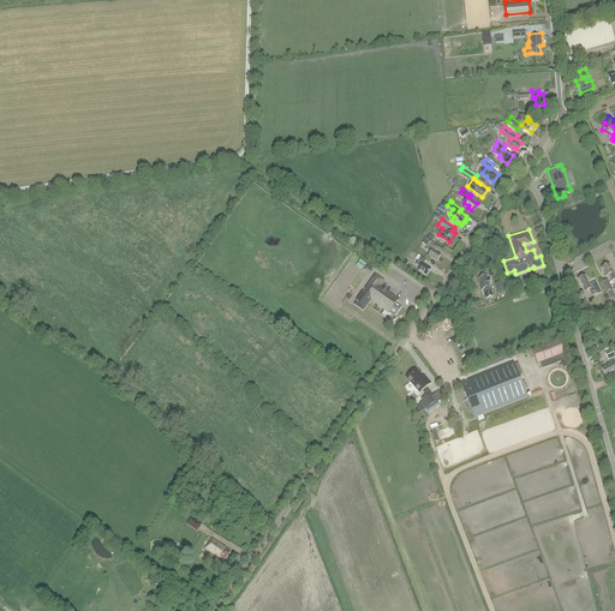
[(433,247),(435,244),(430,240),(430,239),(425,235),(422,240),(428,244),(425,246),(430,250),(428,253),(436,258),(441,252),(433,247)]
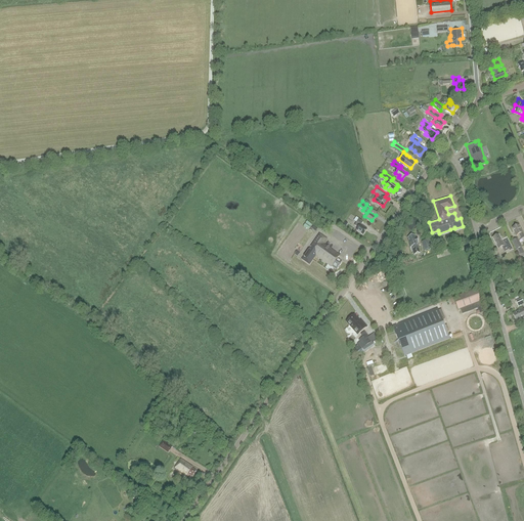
[(363,219),(359,216),(356,214),(354,218),(356,219),(354,222),(358,225),(356,228),(363,232),(367,227),(360,223),(363,219)]
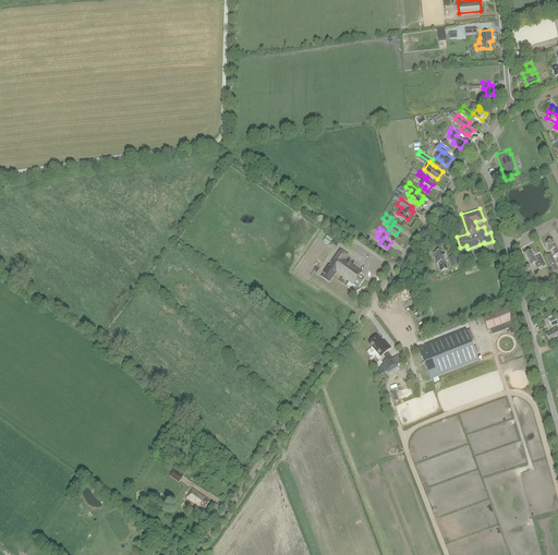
[(549,248),(556,244),(552,237),(545,240),(549,248)]
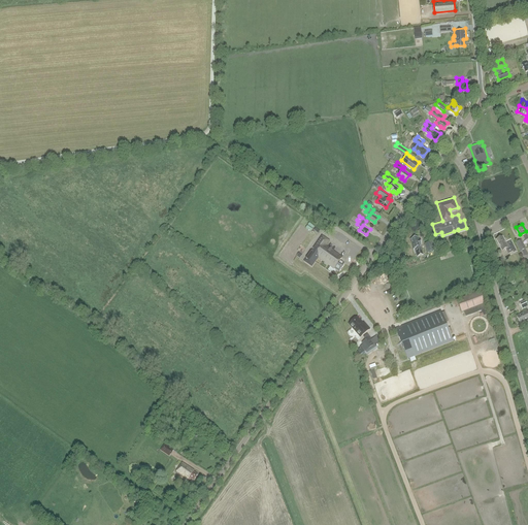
[(339,269),(344,262),(340,259),(342,255),(326,243),(329,238),(322,233),(304,259),(311,264),(318,255),(332,265),(339,269)]
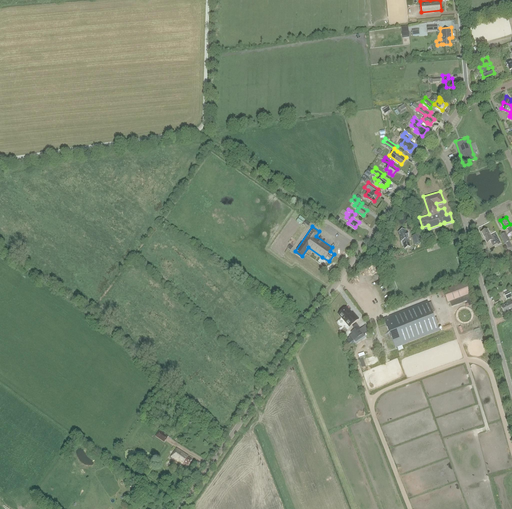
[(481,230),(487,241),(490,239),(493,244),(497,241),(498,243),(501,241),(496,231),(491,234),(487,227),(481,230)]
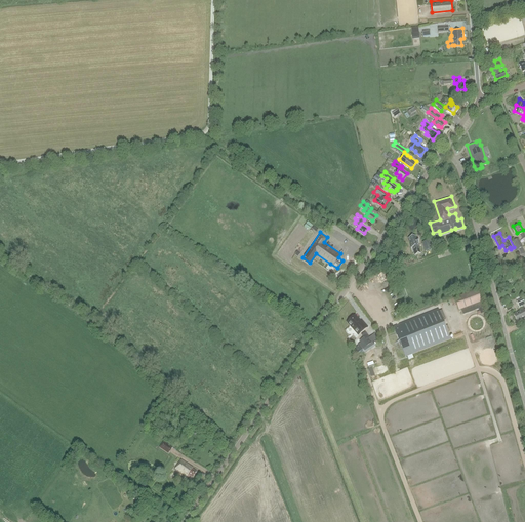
[(420,251),(417,241),(418,241),(417,237),(416,237),(415,234),(408,236),(411,245),(412,245),(415,253),(420,251)]
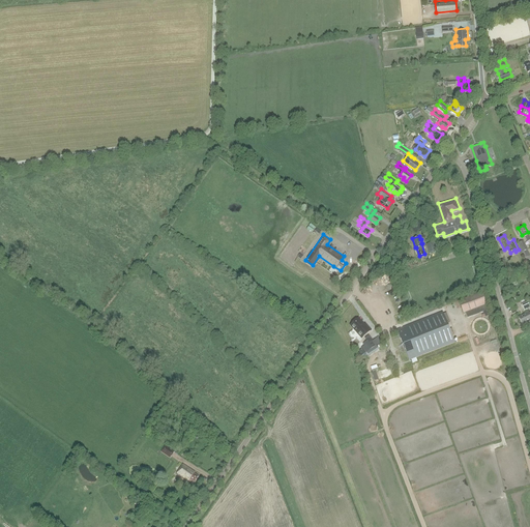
[(529,262),(529,252),(523,238),(518,241),(528,263),(529,262)]
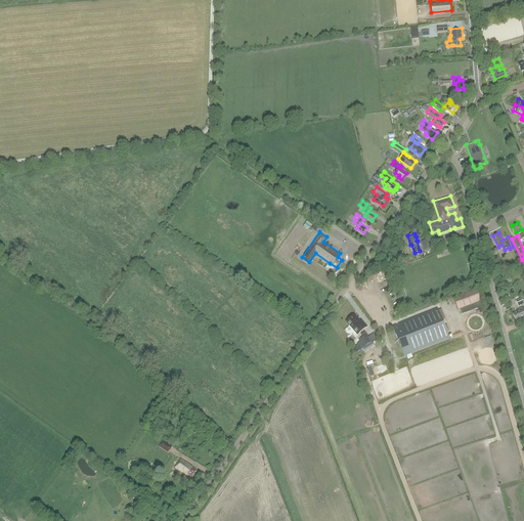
[(432,247),(429,236),(421,239),(424,249),(432,247)]
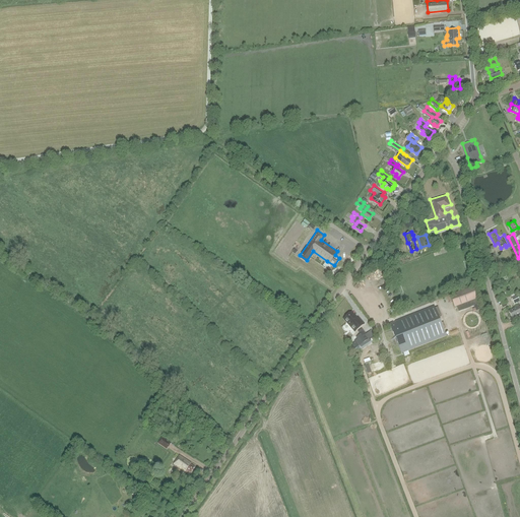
[(500,264),(495,252),(490,254),(495,266),(500,264)]
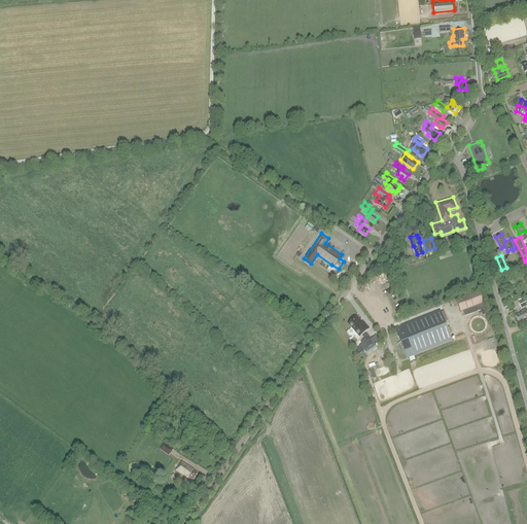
[(460,309),(465,308),(467,311),(485,304),(484,301),(479,289),(456,298),(460,309)]
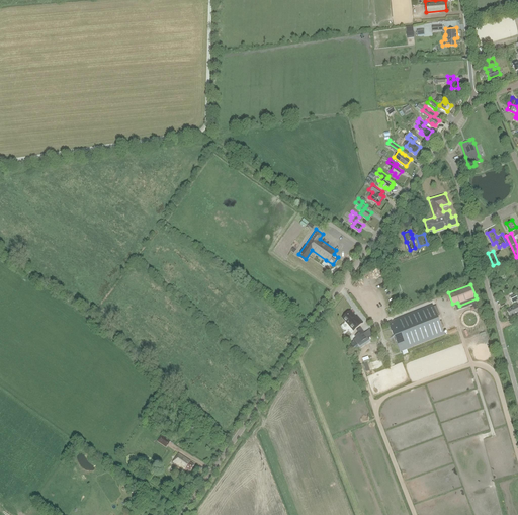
[(400,349),(402,349),(404,352),(408,350),(407,347),(444,332),(432,302),(394,317),(395,318),(392,319),(392,318),(387,320),(400,349)]
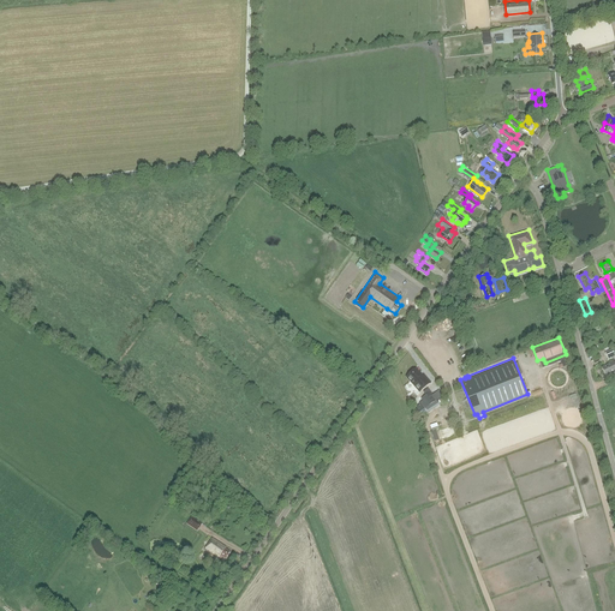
[(609,360),(609,361),(602,365),(607,375),(614,369),(614,360),(613,358),(609,360)]
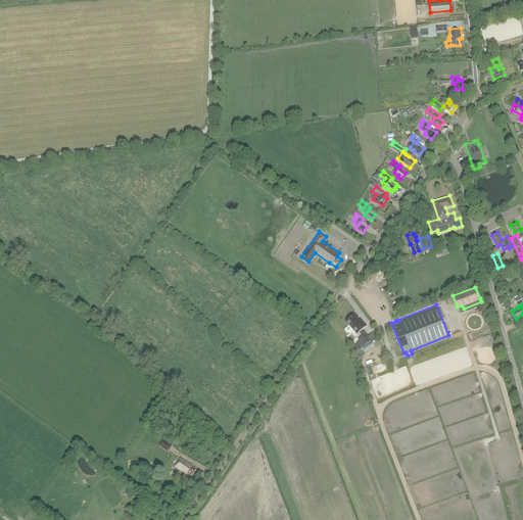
[(359,317),(353,311),(345,319),(357,332),(367,323),(361,316),(359,317)]
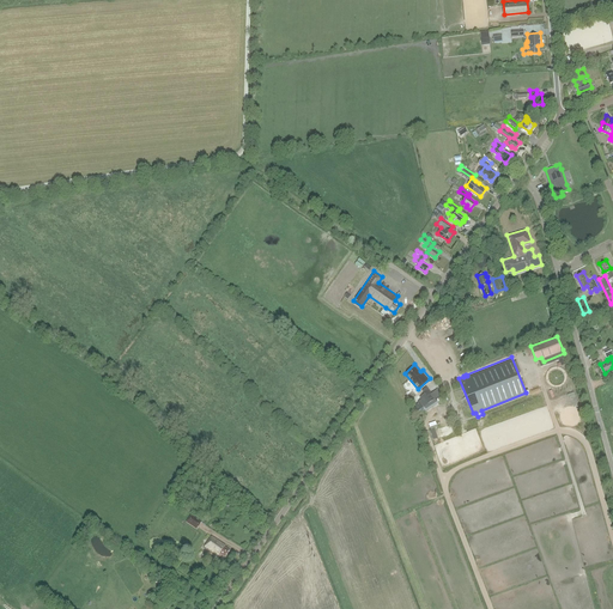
[(438,385),(431,390),(429,388),(419,394),(422,396),(418,399),(423,405),(434,397),(442,394),(438,385)]
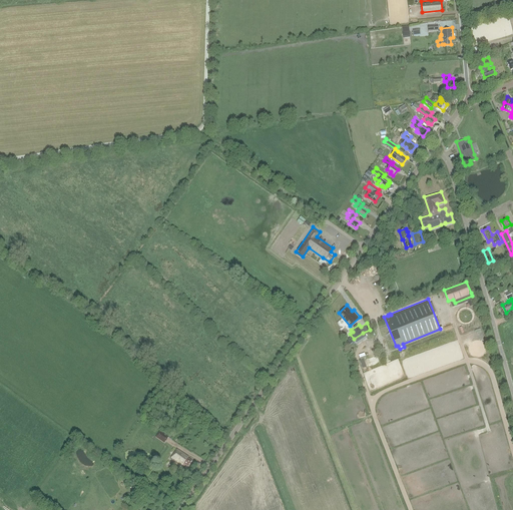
[(365,332),(355,339),(357,342),(367,336),(365,332)]
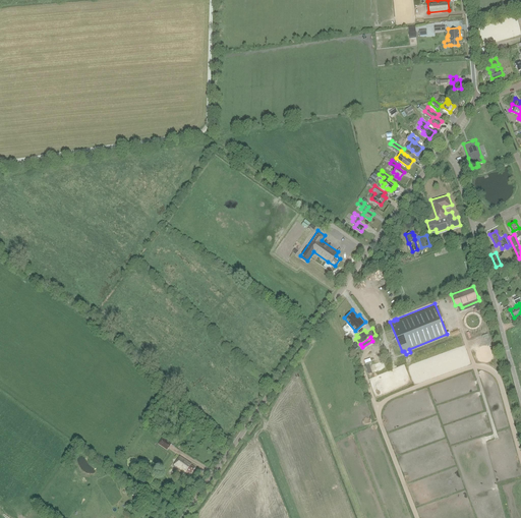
[(171,442),(163,436),(158,442),(167,448),(171,442)]
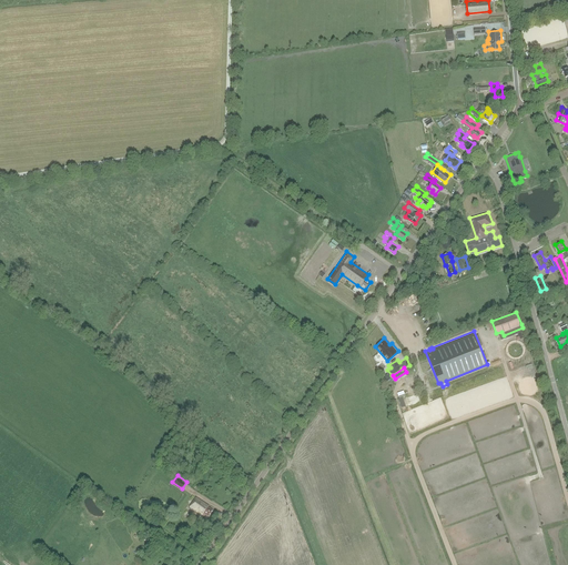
[(209,504),(196,495),(189,505),(200,513),(201,512),(202,513),(208,515),(213,507),(208,504),(209,504)]
